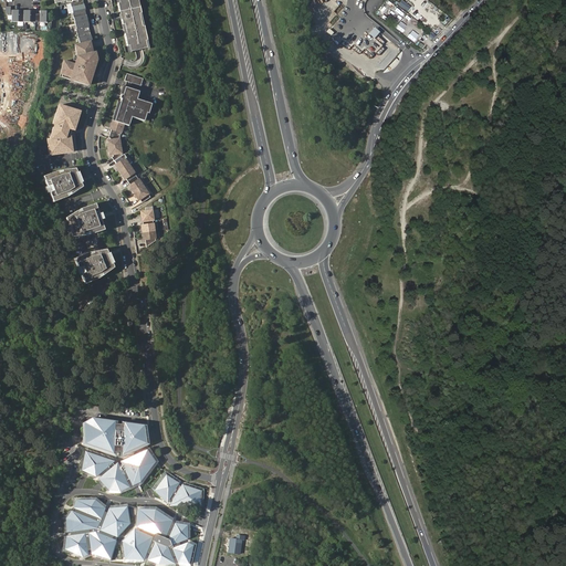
[(54,0),(56,7),(71,3),(80,44),(90,42),(92,41),(83,0),(54,0)]
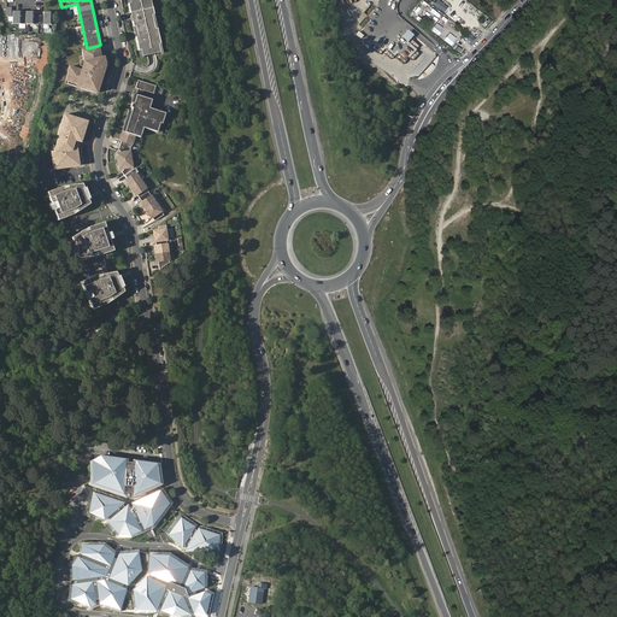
[(127,0),(140,57),(162,52),(150,0),(127,0)]
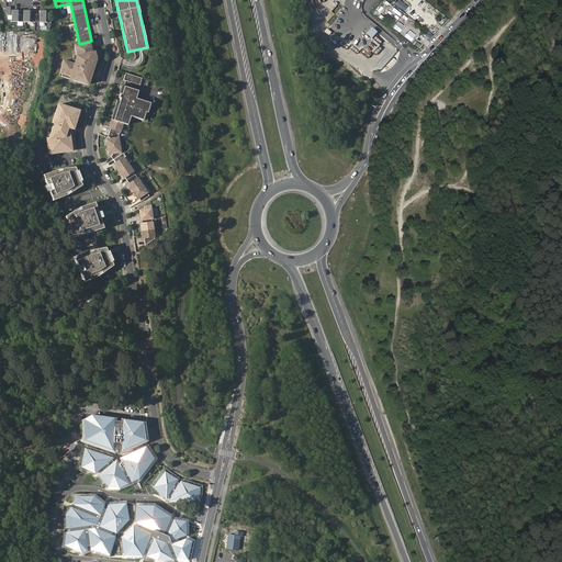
[(12,22),(46,22),(47,11),(40,11),(40,13),(31,13),(31,10),(23,10),(23,13),(20,13),(20,10),(12,10),(12,7),(7,7),(6,10),(8,14),(12,14),(12,22)]
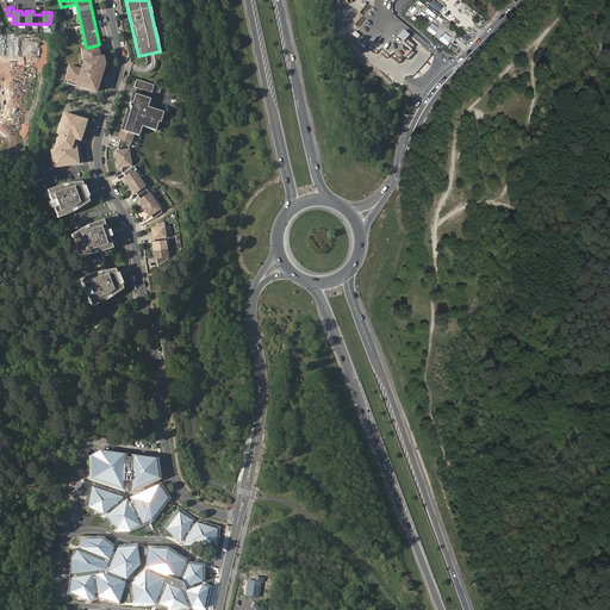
[(433,33),(436,26),(429,22),(424,29),(433,33)]
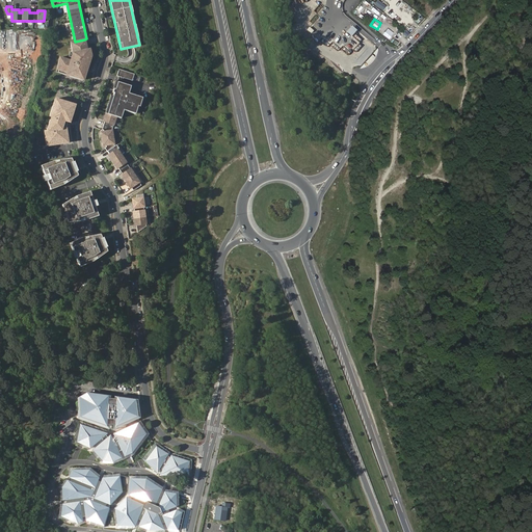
[(83,81),(90,58),(90,56),(88,57),(84,40),(75,42),(71,43),(74,53),(71,60),(60,57),(57,70),(71,74),(70,77),(83,81)]
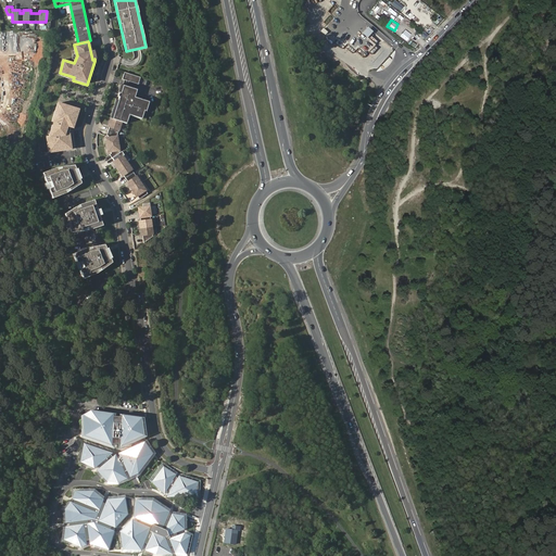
[(125,72),(122,79),(138,85),(140,77),(125,72)]
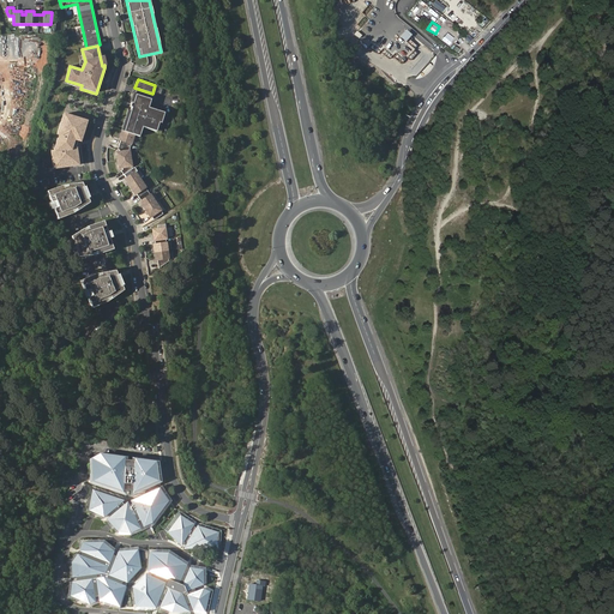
[(154,221),(162,215),(131,167),(128,151),(133,134),(139,137),(143,126),(156,131),(158,122),(161,122),(163,112),(148,107),(150,98),(136,94),(132,102),(131,102),(130,107),(131,107),(124,132),(121,131),(119,140),(120,140),(118,149),(119,150),(120,152),(118,152),(120,168),(122,168),(122,169),(120,170),(125,178),(124,179),(134,194),(136,193),(140,200),(139,202),(149,217),(151,216),(154,221)]
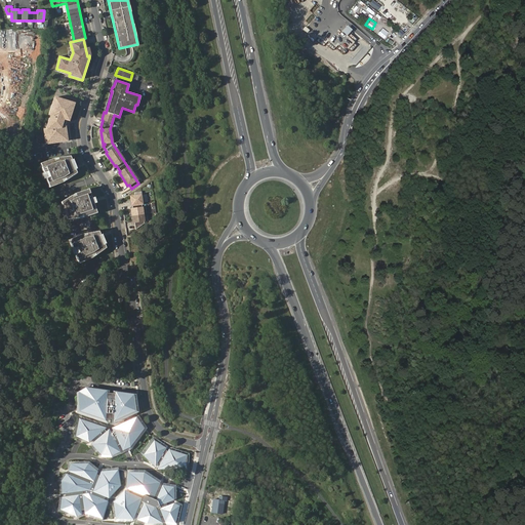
[(67,113),(71,103),(61,99),(61,102),(52,99),(48,114),(50,115),(49,117),(48,117),(45,128),(42,129),(44,142),(48,140),(49,143),(62,140),(61,138),(66,138),(64,126),(63,126),(67,113)]
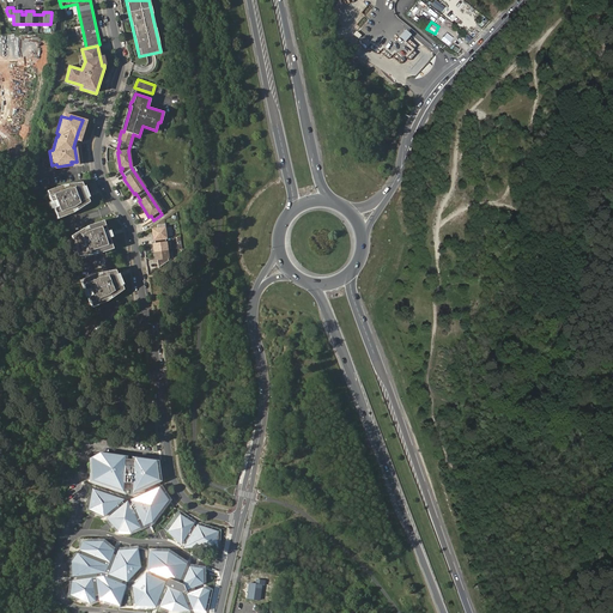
[(49,207),(54,218),(70,212),(85,201),(84,198),(85,196),(80,186),(79,186),(78,182),(59,184),(43,190),(47,201),(44,202),(47,208),(49,207)]
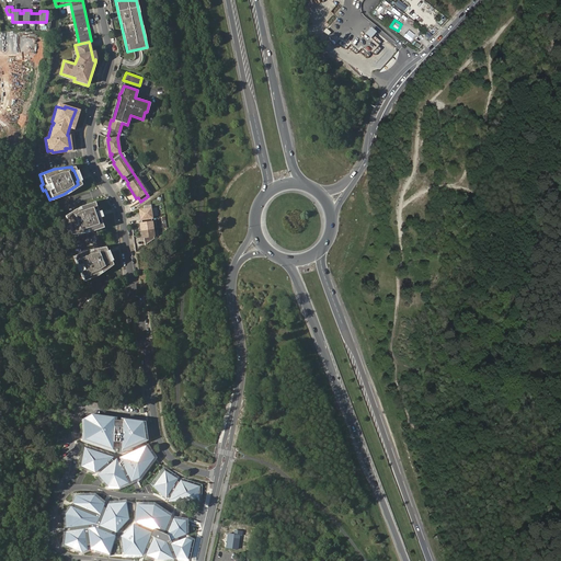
[(88,231),(101,227),(98,217),(100,216),(98,209),(95,210),(91,202),(78,206),(64,216),(66,219),(64,220),(68,230),(69,230),(71,233),(88,231)]
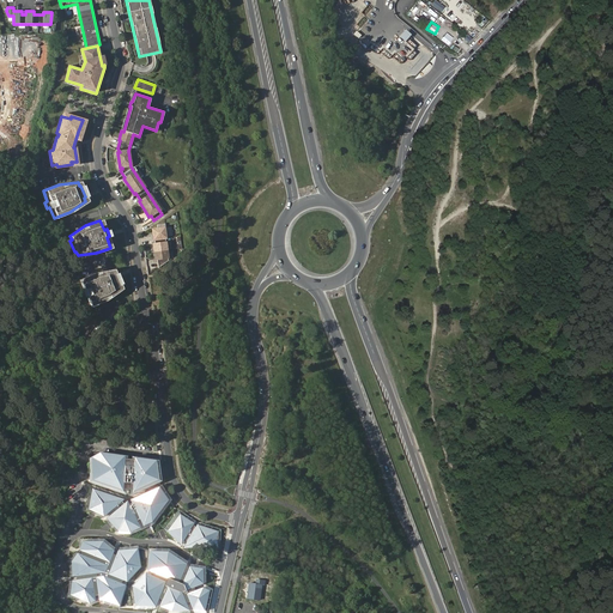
[(158,268),(169,261),(165,238),(167,238),(164,224),(157,225),(157,229),(152,230),(152,235),(151,236),(152,241),(153,240),(155,244),(152,244),(155,260),(157,259),(158,268)]
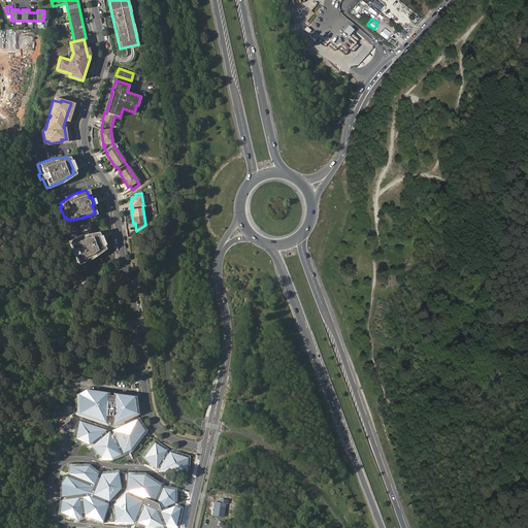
[(74,254),(77,262),(91,257),(104,249),(103,244),(104,244),(101,234),(99,235),(98,231),(81,233),(68,238),(71,248),(69,249),(71,255),(74,254)]
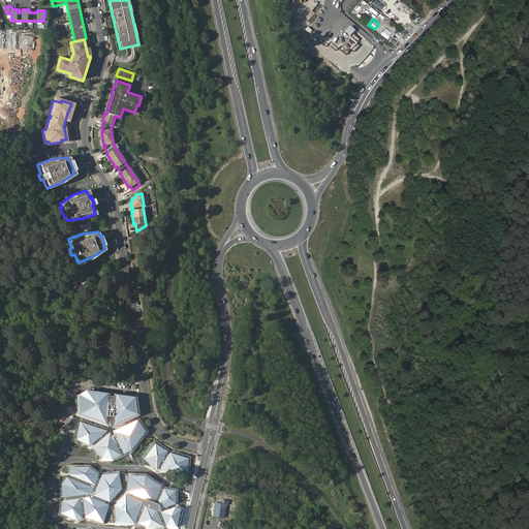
[(106,394),(85,391),(76,396),(76,415),(105,425),(106,394)]
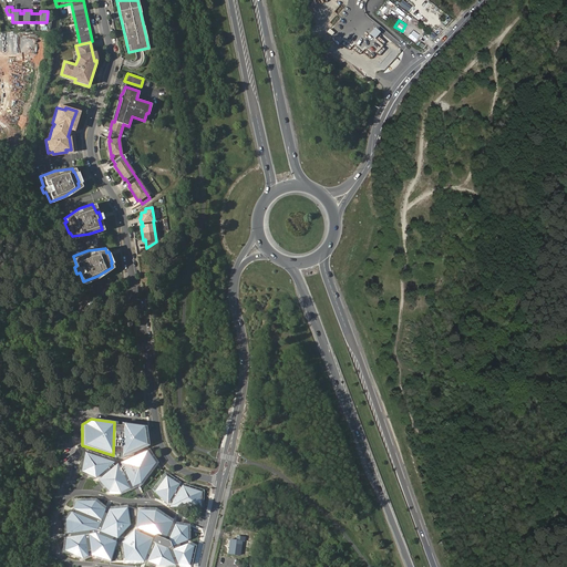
[(143,426),(123,423),(122,455),(146,444),(143,426)]
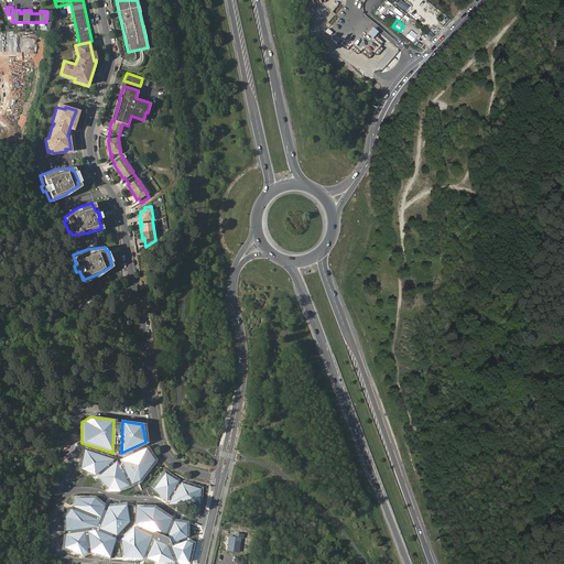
[(147,447),(119,461),(130,484),(139,481),(153,461),(147,447)]
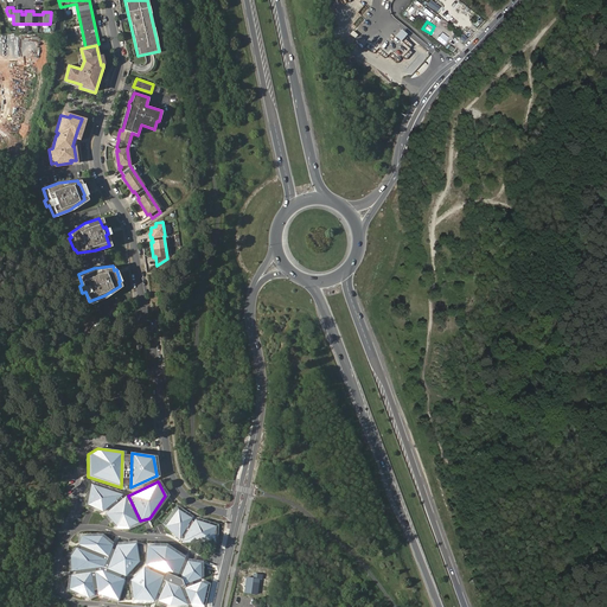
[(122,494),(91,484),(87,504),(102,511),(122,494)]
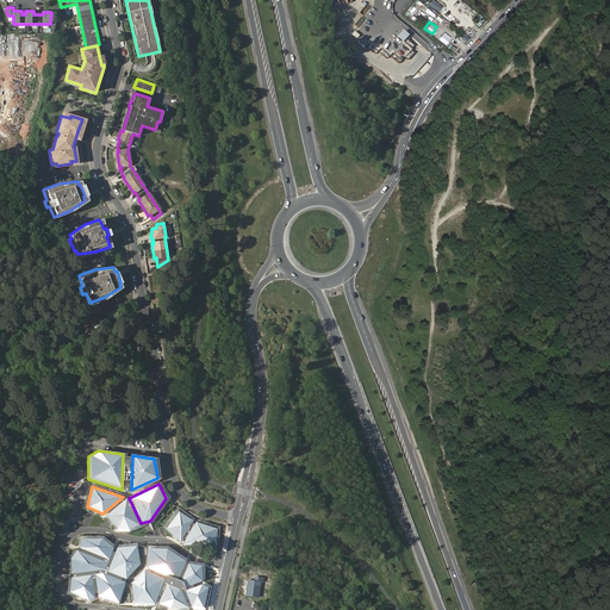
[(138,526),(126,499),(106,516),(116,529),(129,530),(138,526)]
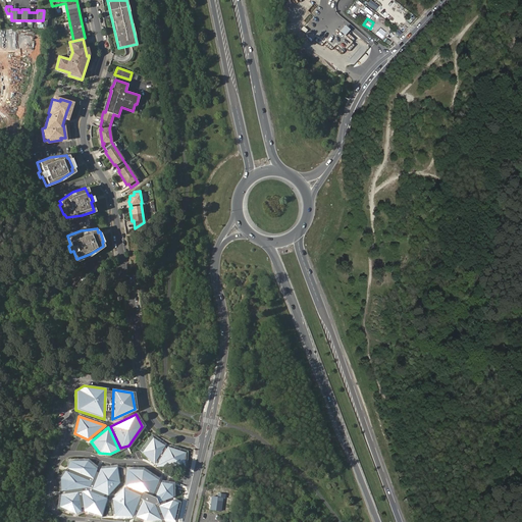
[(165,446),(153,437),(143,453),(155,464),(165,446)]
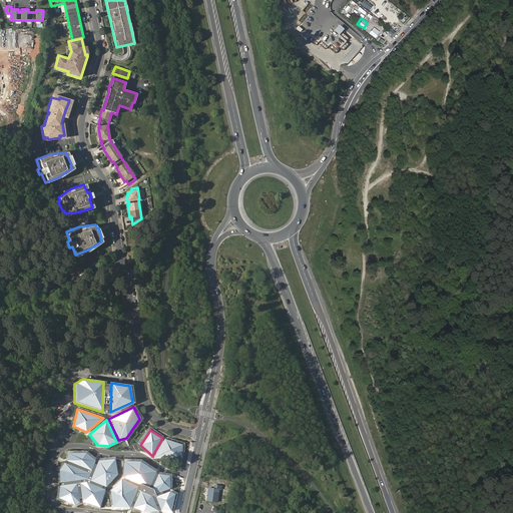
[(180,459),(182,444),(165,439),(153,458),(180,459)]
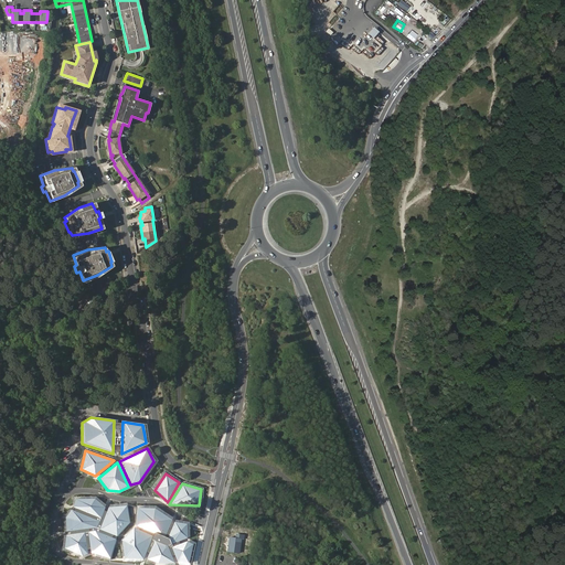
[(95,500),(75,499),(72,508),(99,518),(105,508),(95,500)]
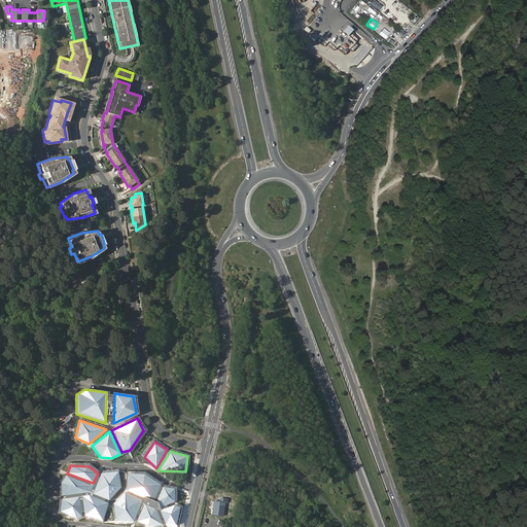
[(117,471),(101,473),(92,494),(109,500),(120,488),(117,471)]
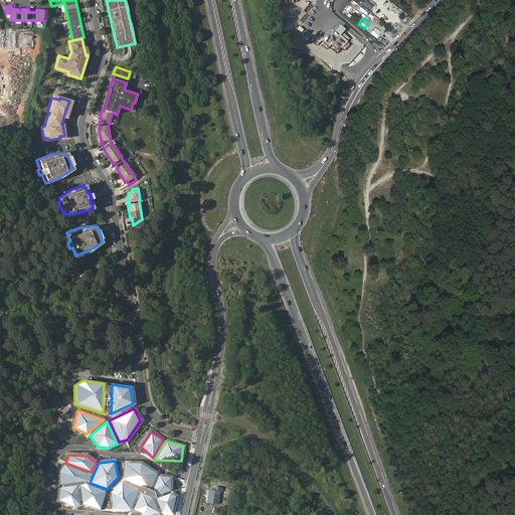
[(141,464),(125,464),(124,480),(140,487),(138,489),(122,481),(111,492),(113,508),(131,509),(133,502),(136,504),(134,509),(144,514),(159,513),(156,506),(159,506),(161,513),(173,514),(177,496),(172,493),(164,496),(163,494),(170,490),(169,478),(159,476),(153,491),(150,489),(157,474),(141,464)]
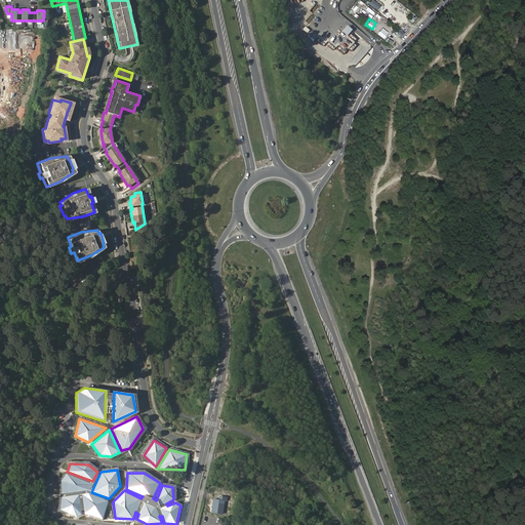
[(91,485),(66,474),(61,481),(61,494),(89,490),(91,485)]
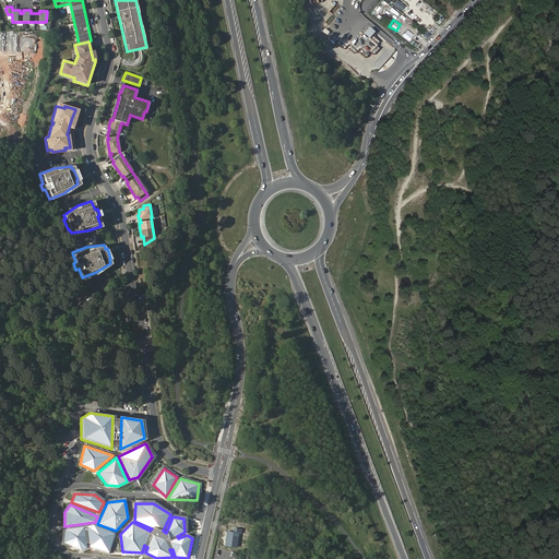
[(93,525),(85,526),(90,547),(108,551),(114,534),(93,525)]
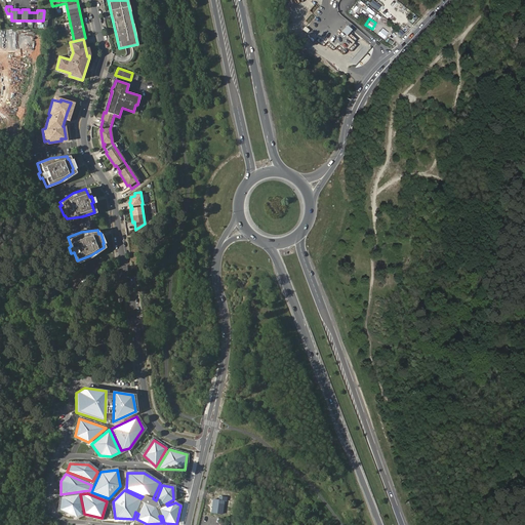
[(78,494),(62,497),(59,510),(76,517),(82,515),(78,494)]
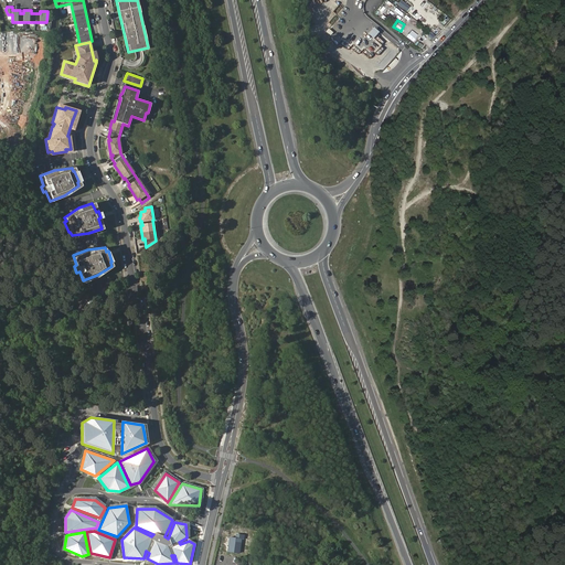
[(244,534),(235,533),(235,537),(230,536),(227,551),(238,552),(242,537),(243,539),(244,534)]
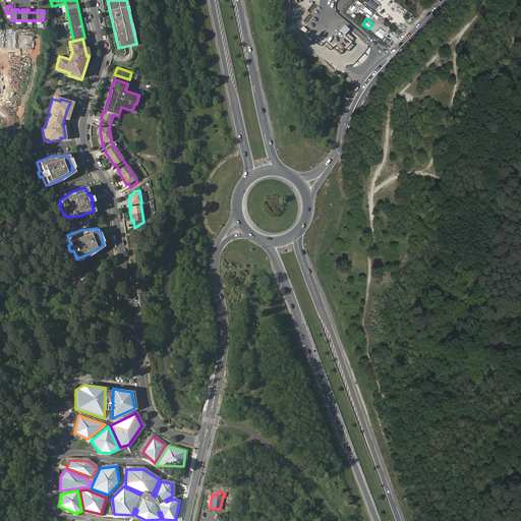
All buildings are outlined.
